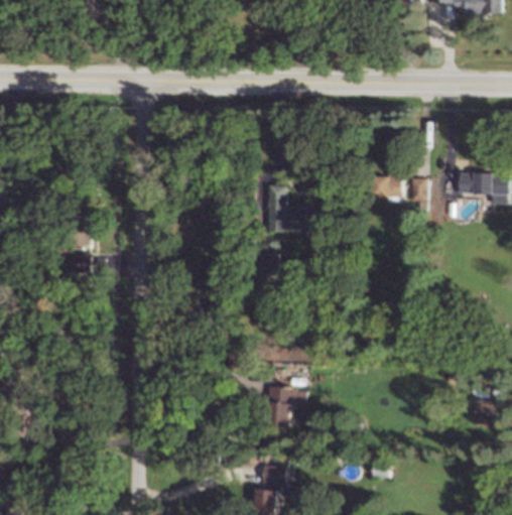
[(500,0),(425,0),(426,3),(453,2),(453,14),(501,13),(500,0)]
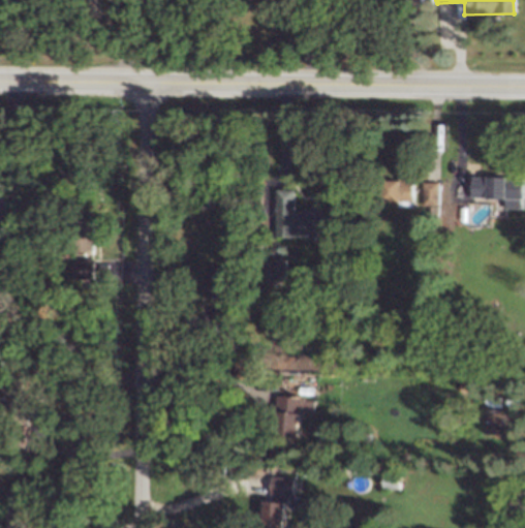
[(503,198),(503,209),(520,209),(521,178),(469,177),(468,198),(503,198)]
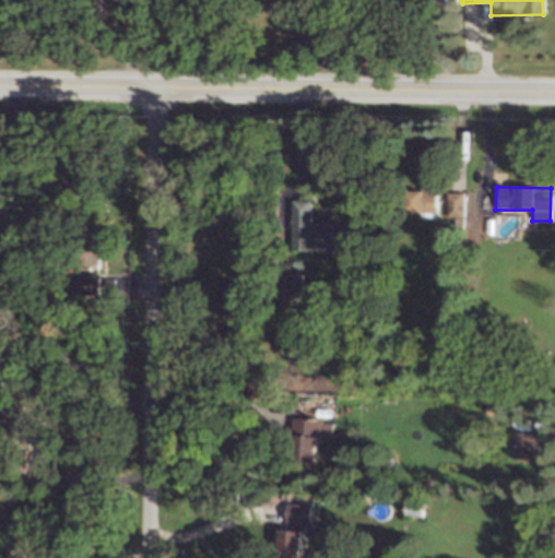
[(434,220),(434,191),(408,191),(408,213),(418,213),(418,220),(434,220)]
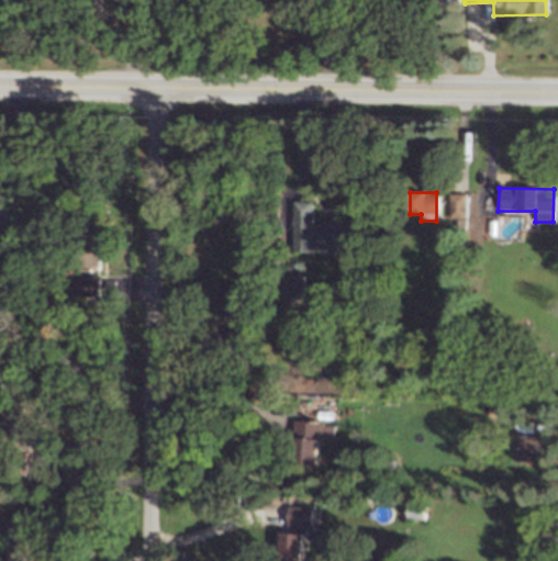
[(464,194),(446,193),(446,217),(464,219),(464,194)]
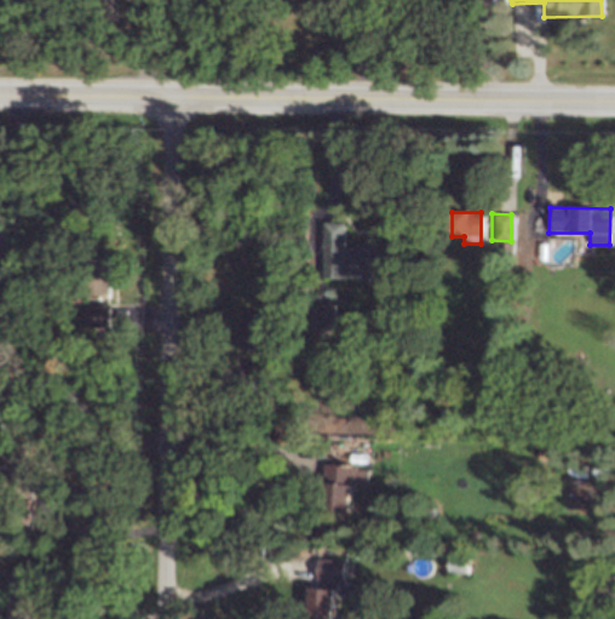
[(342,223),(321,222),(320,278),(368,279),(368,269),(391,269),(391,245),(342,244),(342,223)]
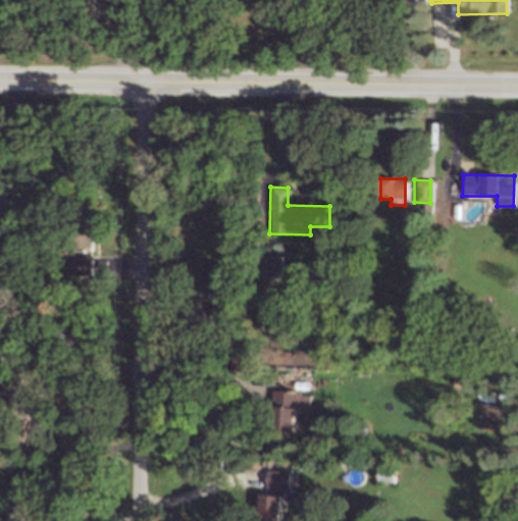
[(79,225),(78,250),(90,250),(91,225),(79,225)]
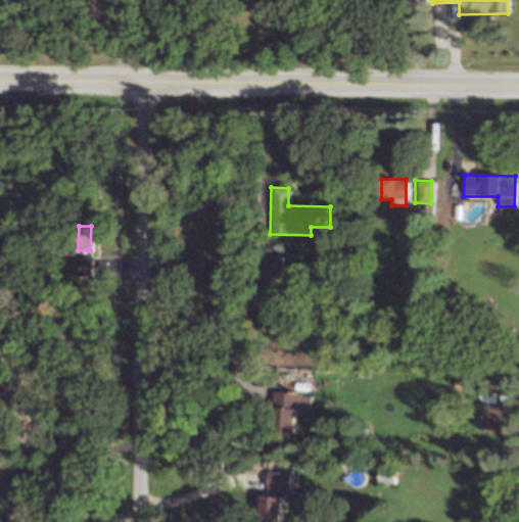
[(71,277),(92,277),(91,255),(69,255),(71,277)]
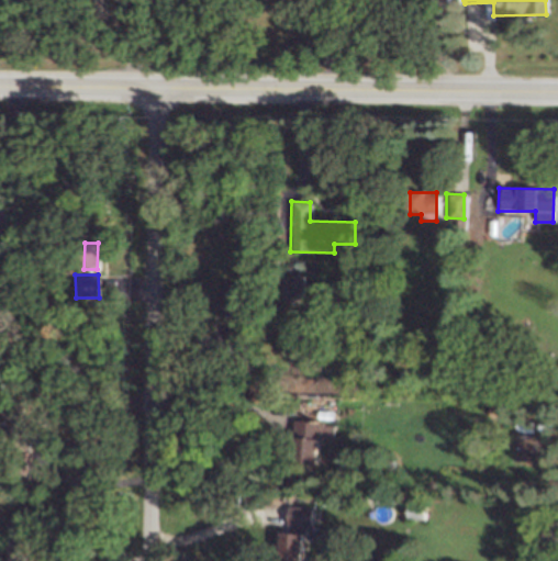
[(300,277),(285,277),(286,300),(301,300),(300,277)]
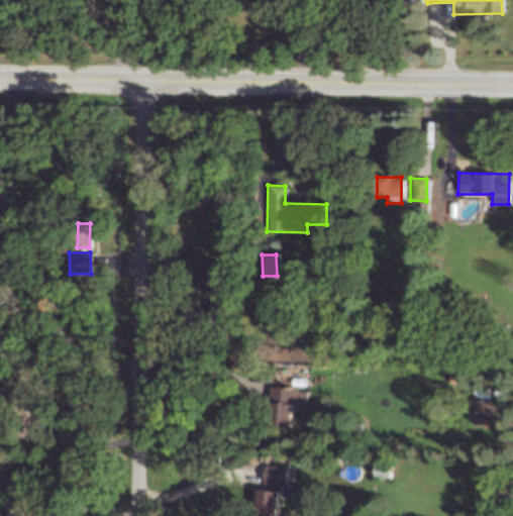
[(290,404),(304,405),(304,389),(270,388),(269,425),(290,426),(290,404)]
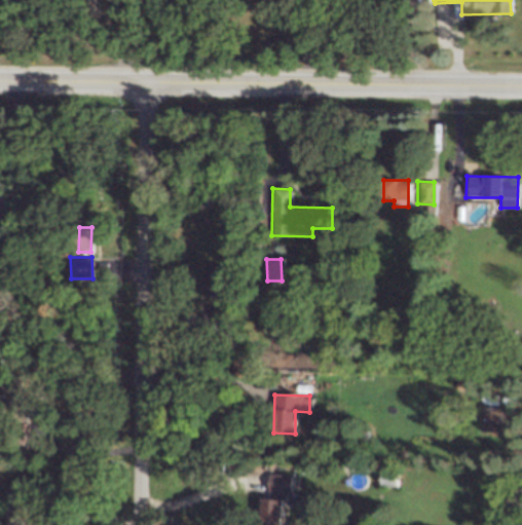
[(290,475),(266,474),(265,498),(261,498),(260,524),(281,524),(282,492),(289,492),(290,475)]
